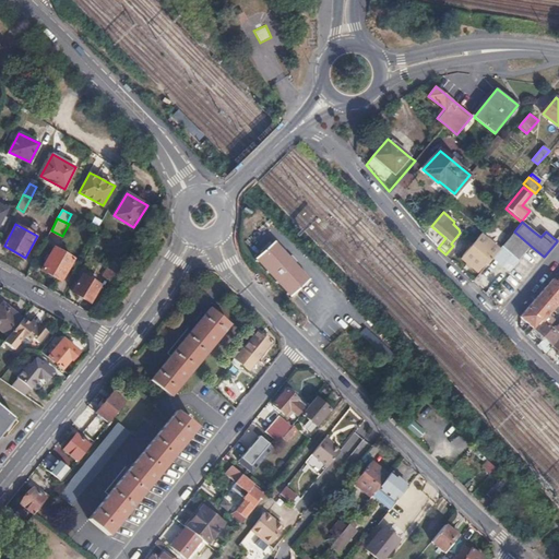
[(536,224),(531,229),(540,237),(546,232),(536,224)]
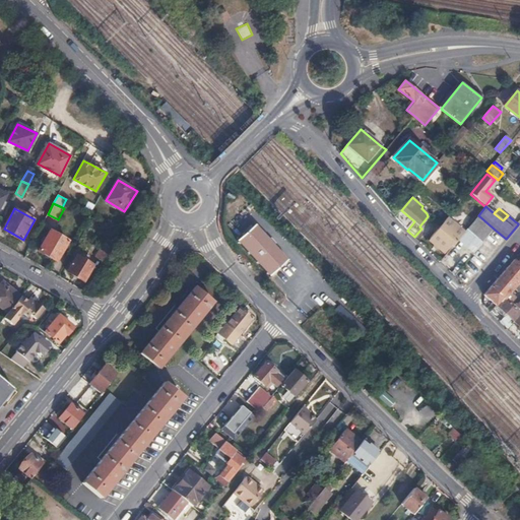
[(467,229),(483,242),(495,230),(478,215),(467,229)]
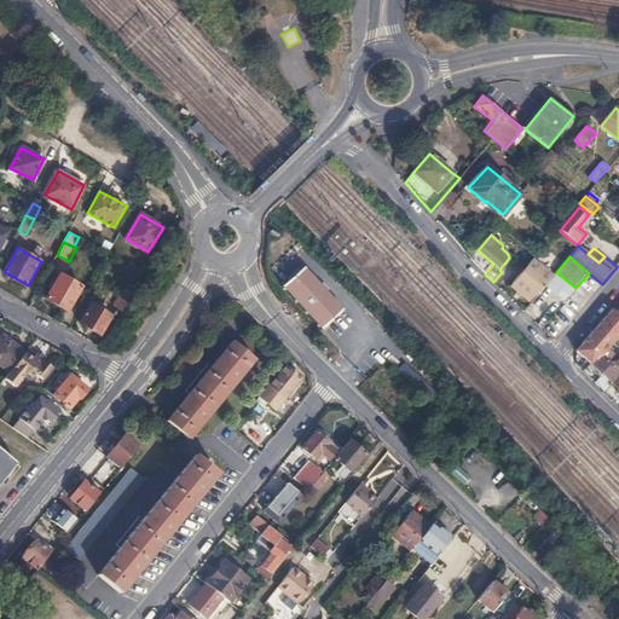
[(537,293),(539,294),(553,277),(532,260),(527,266),(512,285),(530,301),(537,293)]
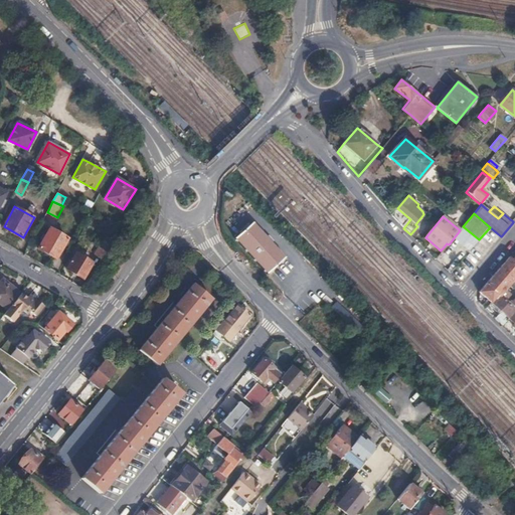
[(256,218),(238,234),(270,271),(288,255),(256,218)]
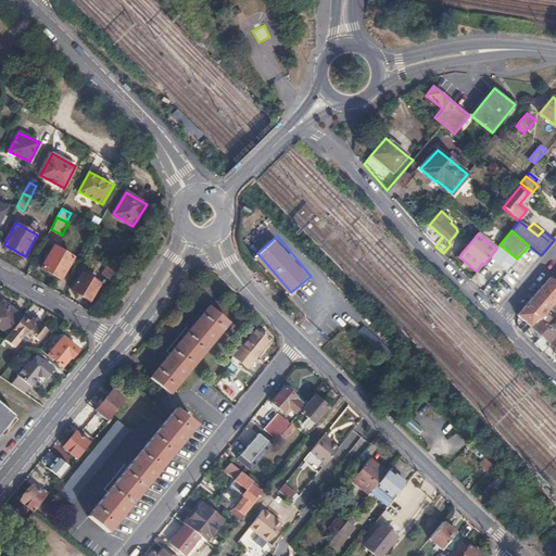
[(54,245),(41,268),(61,279),(74,257),(54,245)]
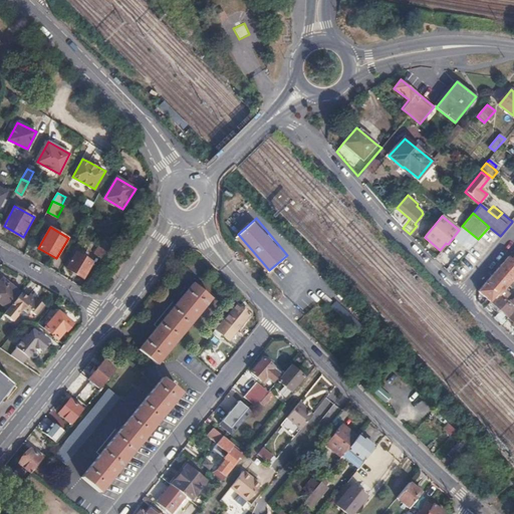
[(95,254),(102,258),(109,246),(102,243),(95,254)]
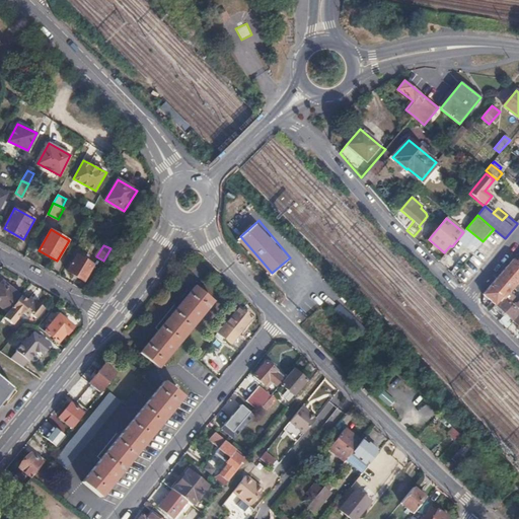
[(77,255),(69,271),(84,280),(93,265),(77,255)]
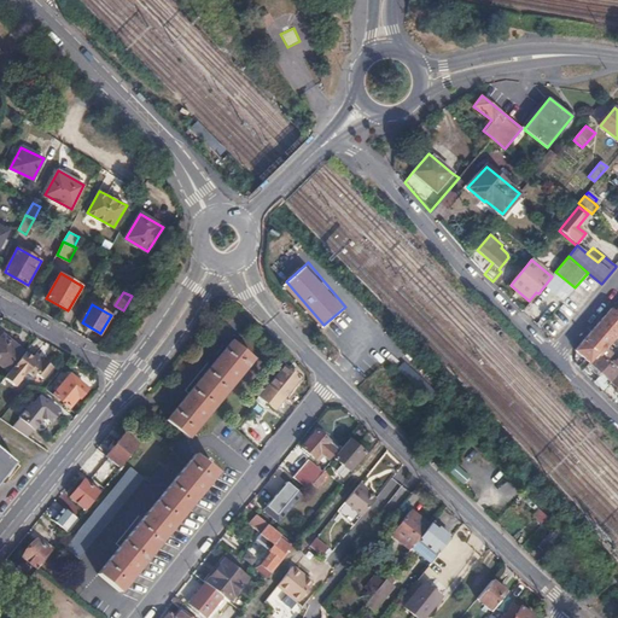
[(593,328),(573,350),(606,380),(599,388),(601,390),(610,382),(617,373),(617,361),(614,366),(612,367),(606,362),(613,354),(606,348),(611,342),(616,345),(617,343),(617,314),(611,308),(593,328)]
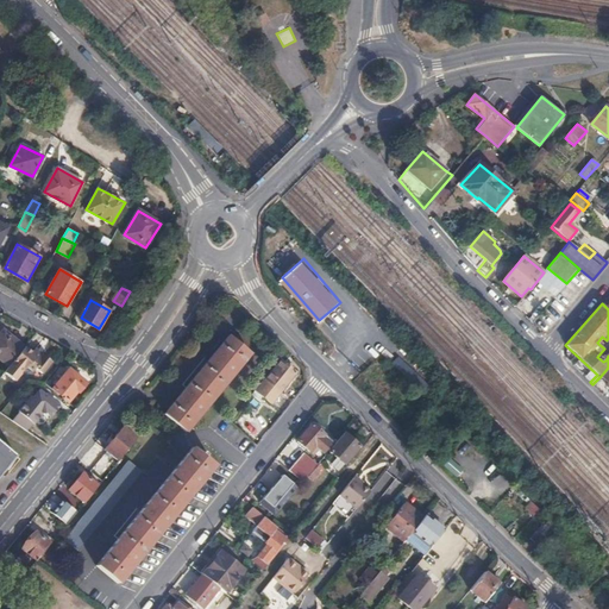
[(0,333),(0,358),(8,366),(12,363),(24,349),(25,347),(4,331),(0,333)]
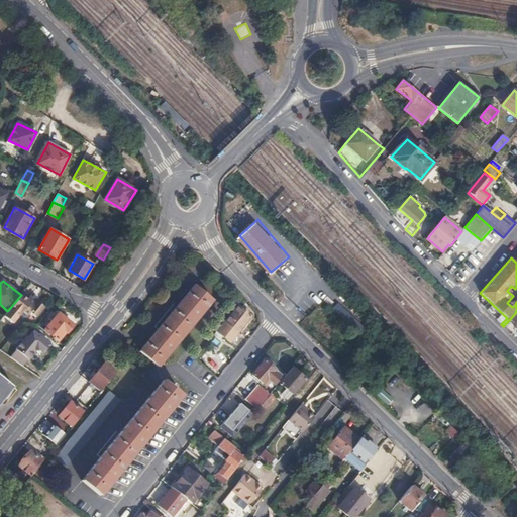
[(157,330),(139,351),(157,367),(212,300),(194,286),(181,301),(157,330)]
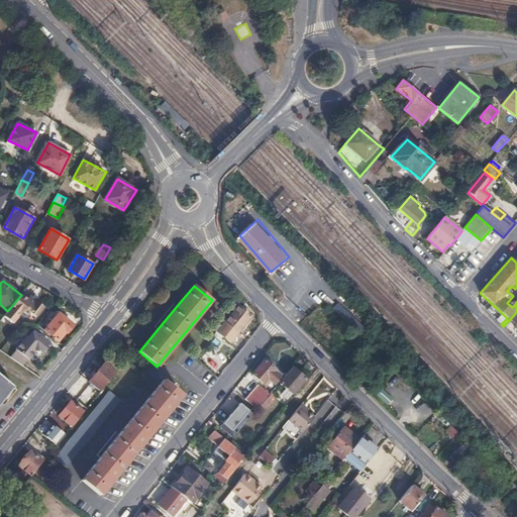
[(25,301),(20,296),(10,308),(7,311),(7,312),(16,319),(21,313),(23,311),(27,314),(29,312),(34,317),(43,307),(35,301),(34,303),(28,298),(25,301)]
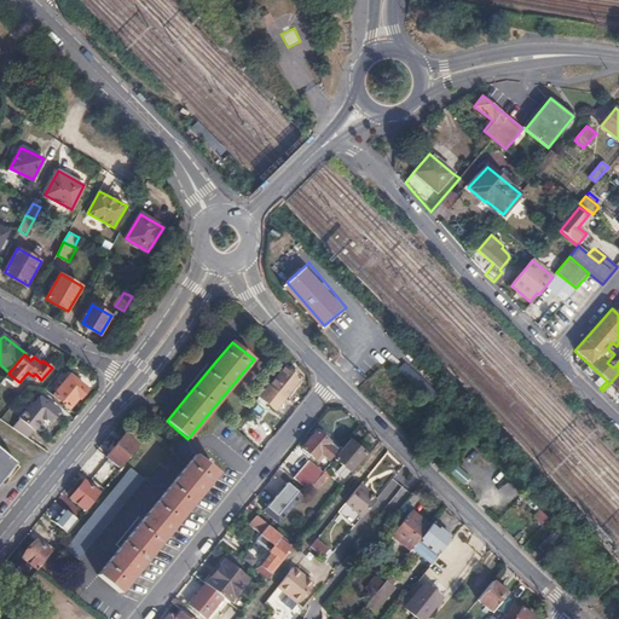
[(370,359),(358,372),(365,380),(377,366),(370,359)]
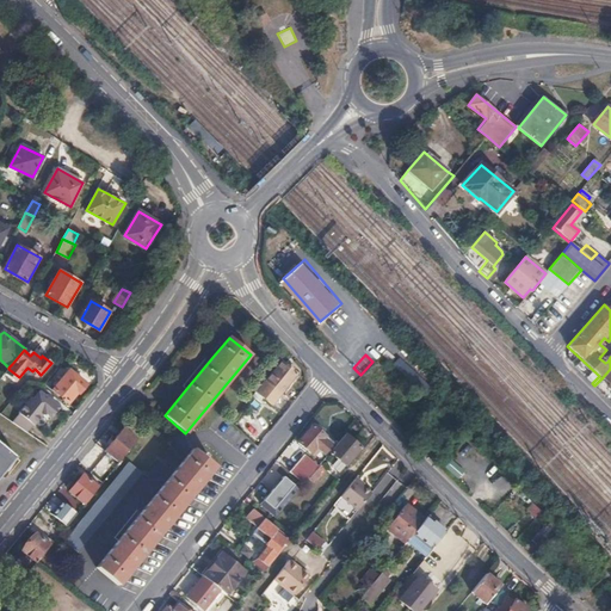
[(281,363),(258,393),(271,405),(295,375),(281,363)]
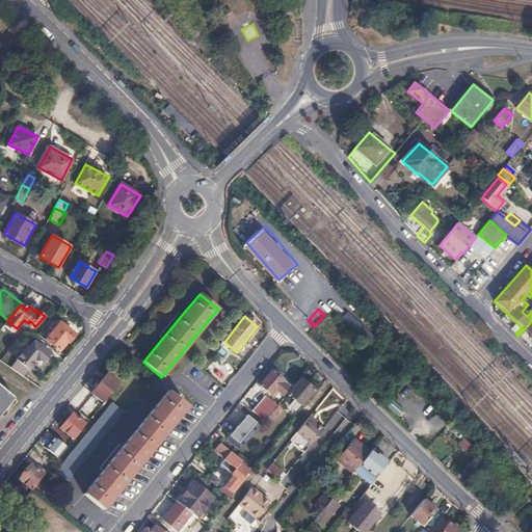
[(61,322),(47,340),(59,350),(68,341),(69,342),(76,334),(61,322)]
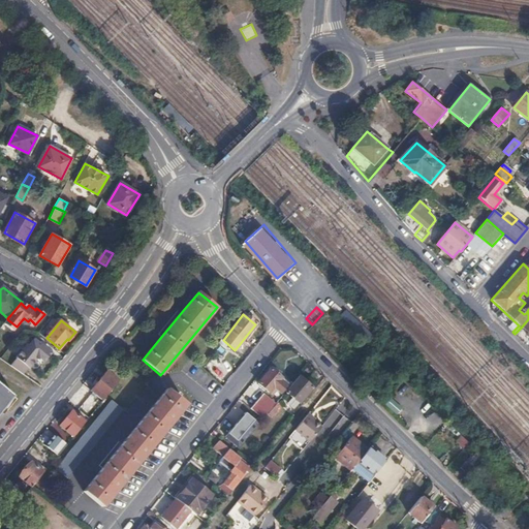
[(39,341),(35,338),(30,345),(28,343),(16,358),(17,359),(10,366),(24,374),(29,368),(29,369),(37,360),(41,359),(44,362),(53,352),(44,346),(41,346),(39,341)]
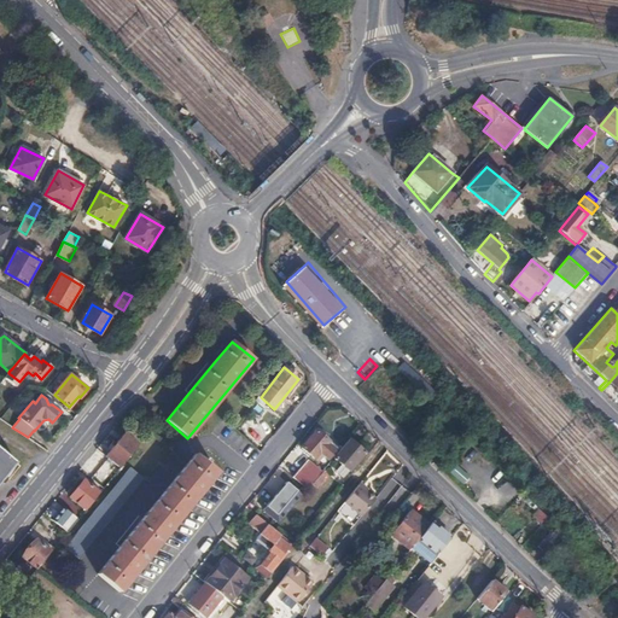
[(303,447),(315,458),(320,452),(331,461),(336,456),(340,450),(316,431),(303,447)]
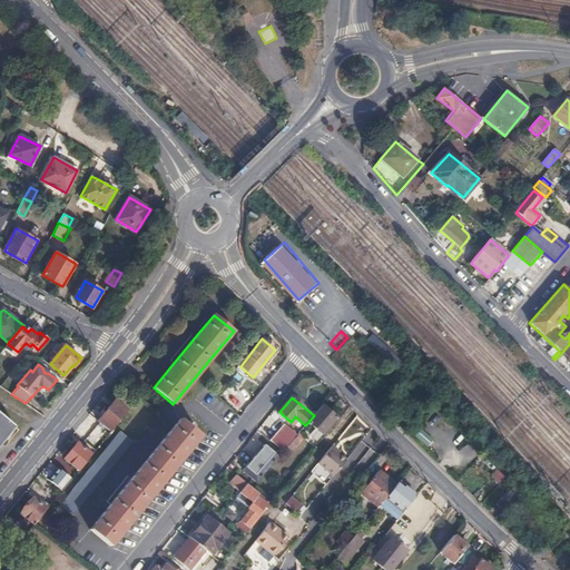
[(115,400),(98,420),(109,430),(126,409),(115,400)]
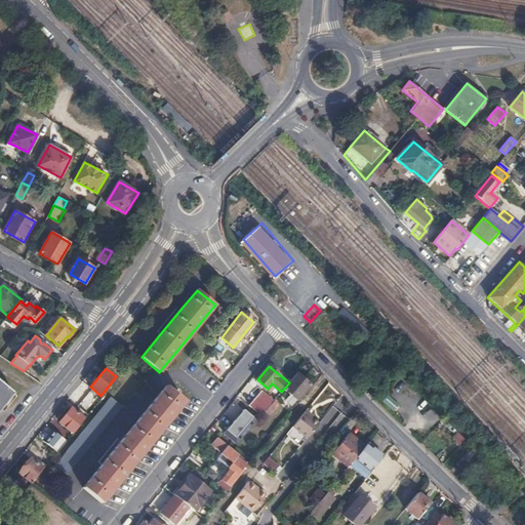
[(309,385),(296,373),(289,382),(285,388),(292,394),(287,399),(292,404),(309,385)]
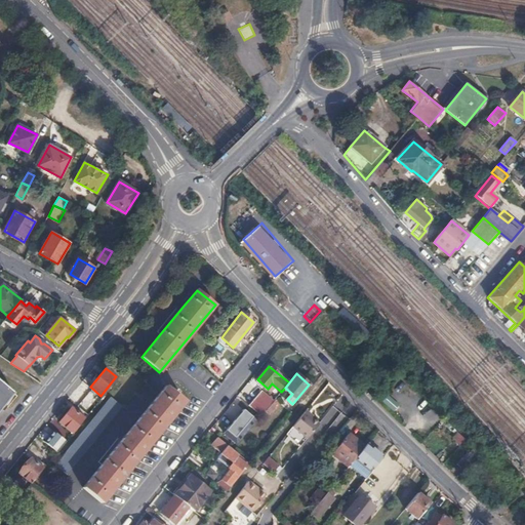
[(0,409),(14,393),(0,380),(0,409)]
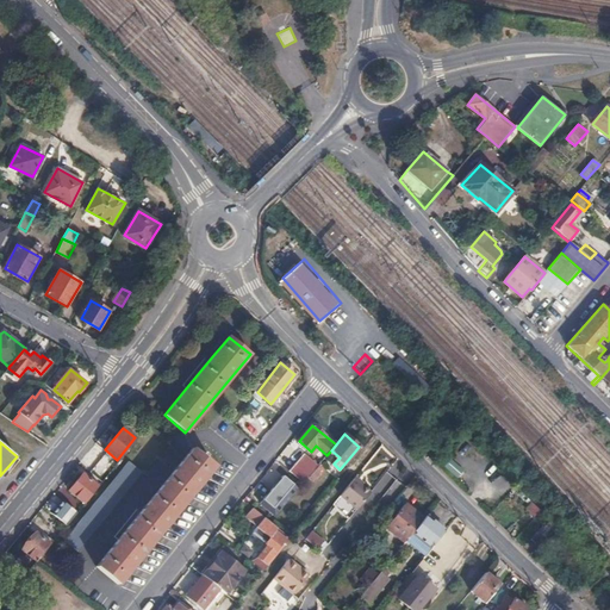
[(105,555),(97,566),(117,584),(130,567),(162,529),(212,466),(192,449),(159,490),(135,520),(105,555)]
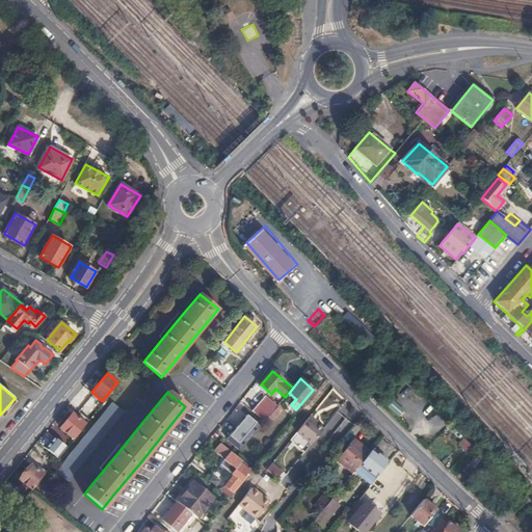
[(253,410),(264,421),(277,406),(265,396),(253,410)]
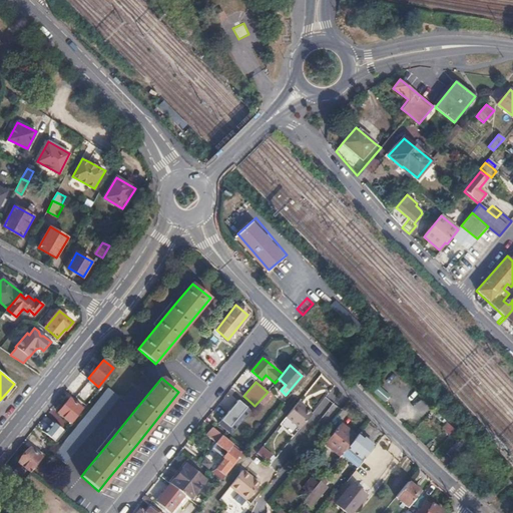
[(70,434),(54,454),(64,463),(81,442),(102,416),(118,397),(108,388),(90,409),(70,434)]
